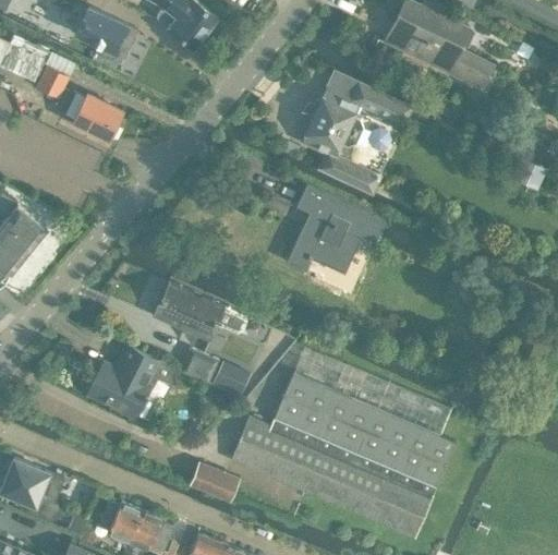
[(8,0),(0,0),(0,9),(7,12),(11,1),(8,0)]
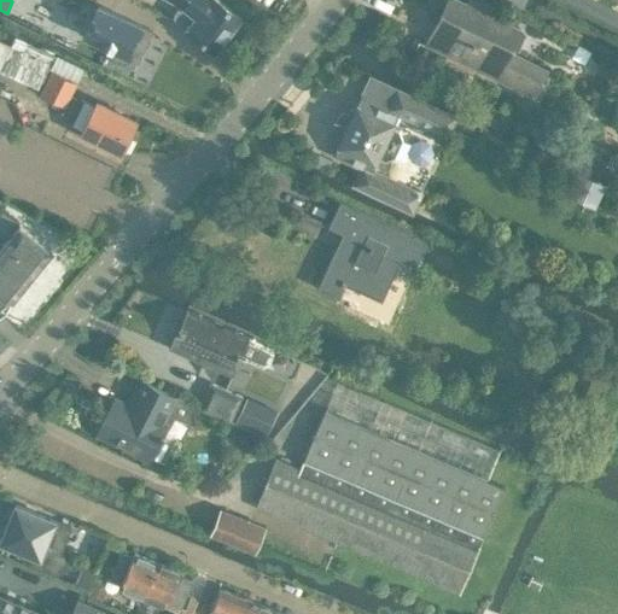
[(215,54),(240,21),(213,0),(167,0),(181,7),(175,16),(174,18),(175,21),(178,23),(186,30),(185,31),(215,54)]
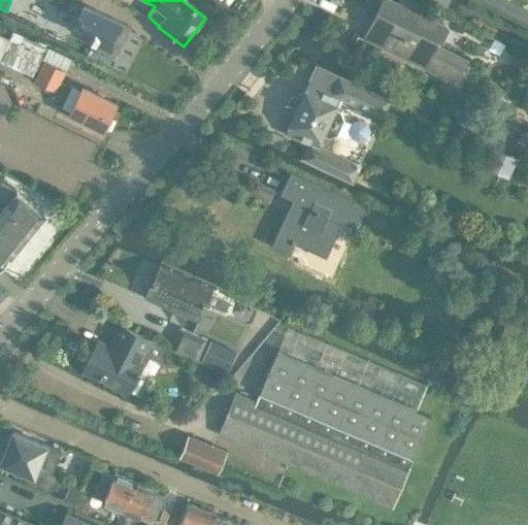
[(456,84),(467,62),(435,46),(444,27),(389,0),(384,0),(365,40),(456,84)]
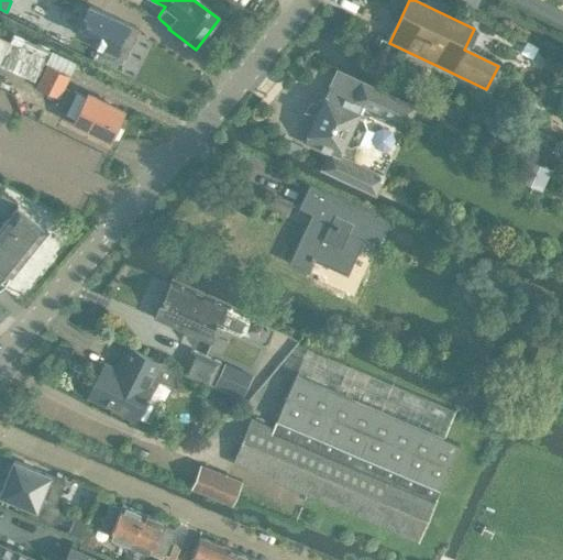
[(125,58),(139,31),(89,7),(75,34),(99,45),(96,54),(112,62),(116,62),(117,62),(119,62),(121,61),(123,59),(125,58)]
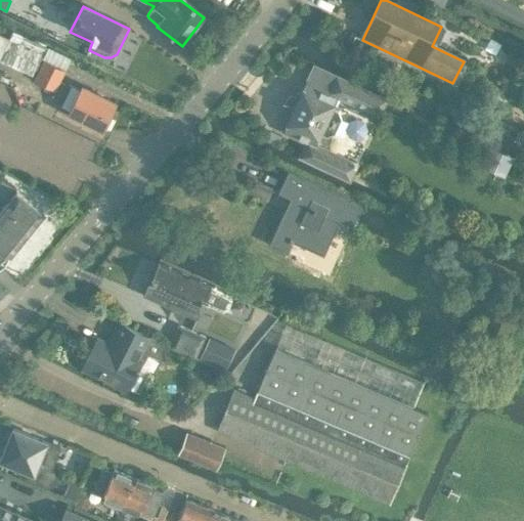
[(0,58),(8,40),(0,36),(0,58)]
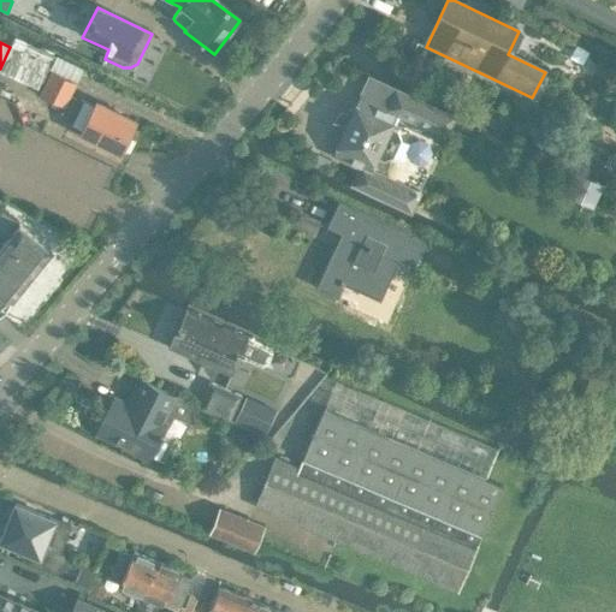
[(0,73),(11,79),(23,53),(10,47),(0,69),(0,73)]
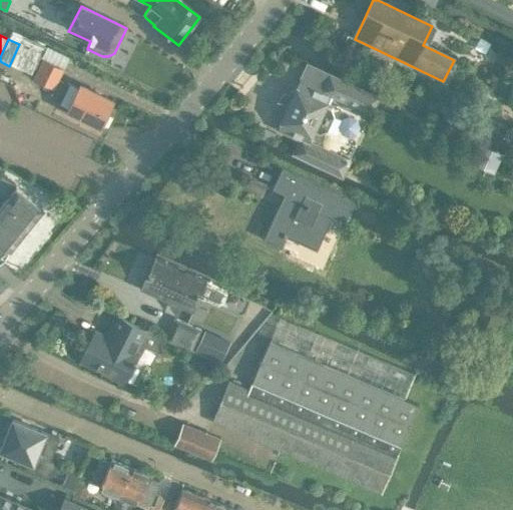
[(20,71),(30,49),(19,44),(9,66),(20,71)]
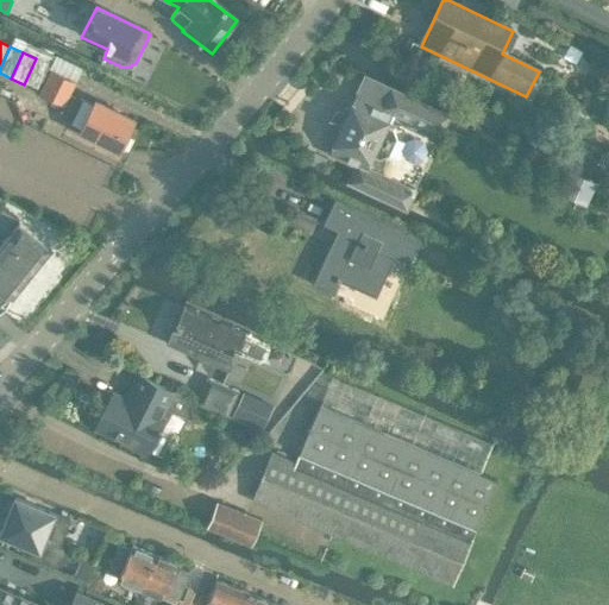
[(36,58),(24,84),(37,90),(49,63),(36,58)]
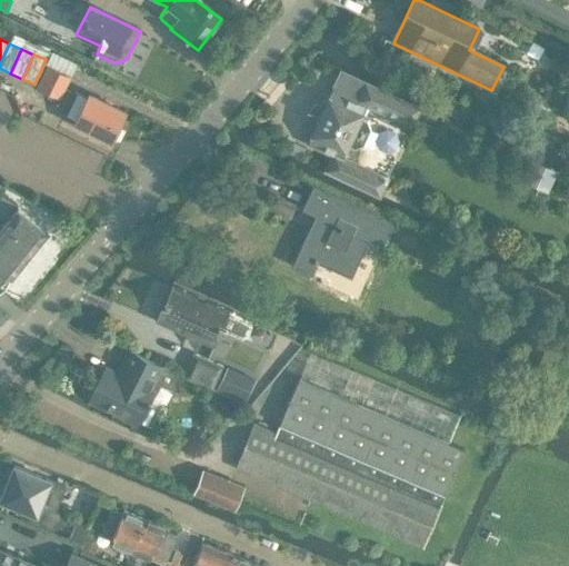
[(60,99),(73,70),(51,60),(38,89),(60,99)]
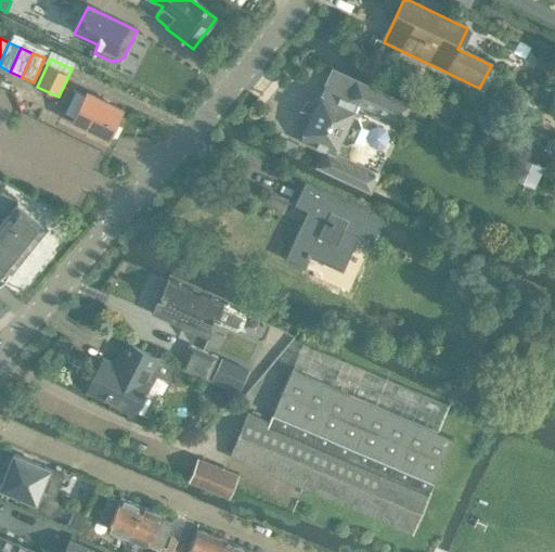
[(357,104),(401,125),(410,107),(356,81),(348,99),(324,87),(318,99),(313,100),(311,106),(312,111),(309,117),(305,118),(298,133),(300,138),(299,140),(325,152),(318,167),(372,192),(379,176),(333,154),(338,143),(344,145),(353,142),(360,128),(357,118),(351,115),(357,104)]
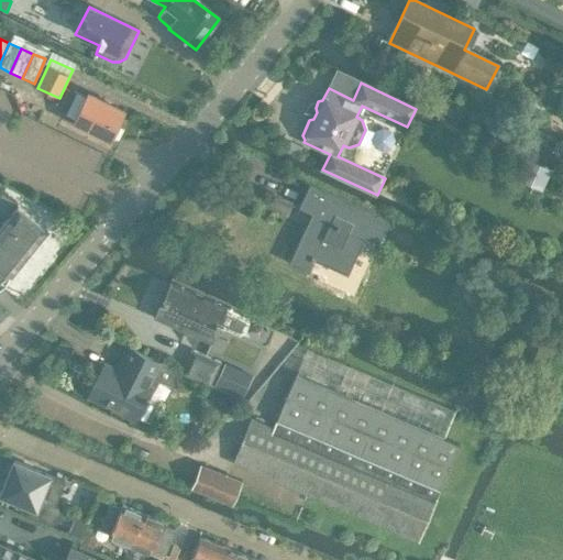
[(109,141),(123,112),(88,95),(74,123),(109,141)]
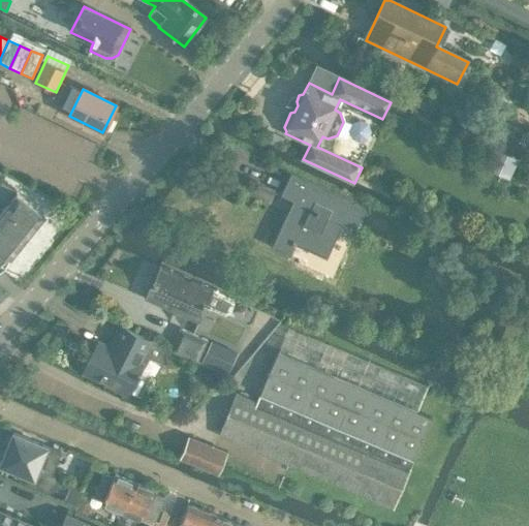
[(494,155),(486,175),(507,184),(516,164),(494,155)]
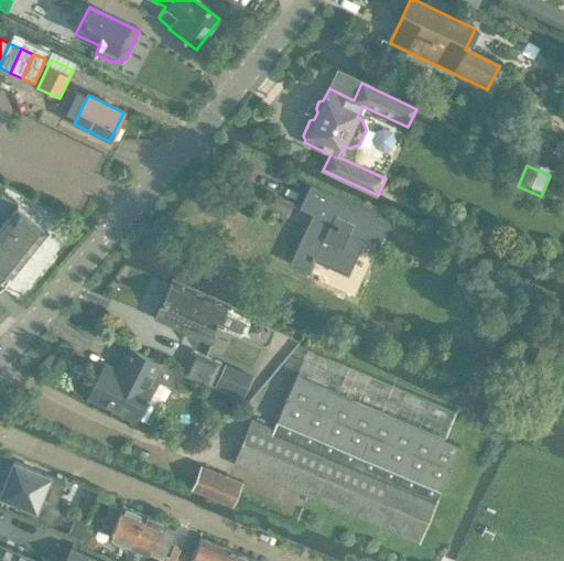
[(348,277),(366,239),(380,246),(390,224),(310,187),(300,209),(313,215),(290,267),(310,274),(315,262),(348,277)]
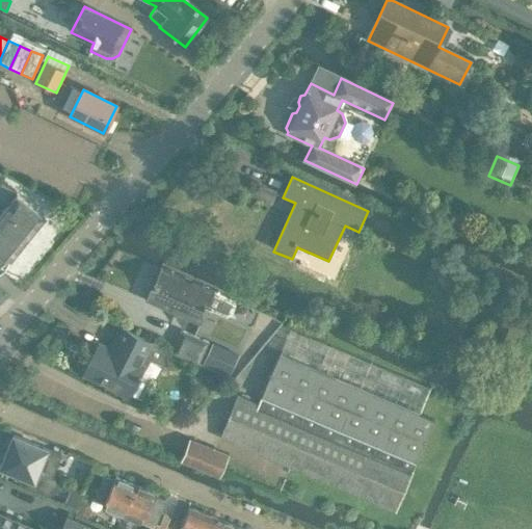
[(0,216),(0,273),(44,219),(16,197),(0,216)]
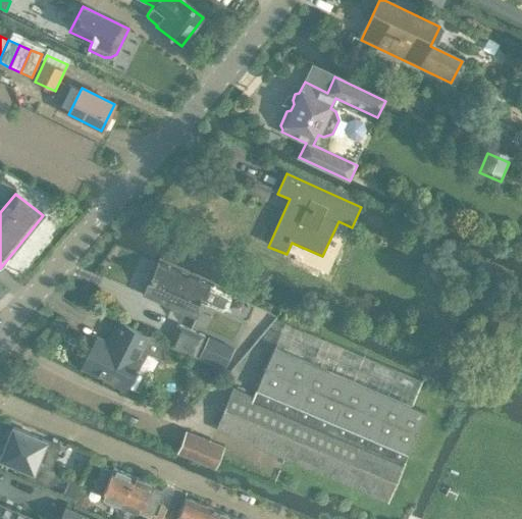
[(225,311),(230,301),(228,296),(215,291),(214,288),(211,289),(157,264),(142,297),(173,310),(178,318),(184,315),(195,320),(202,305),(221,313),(225,311)]
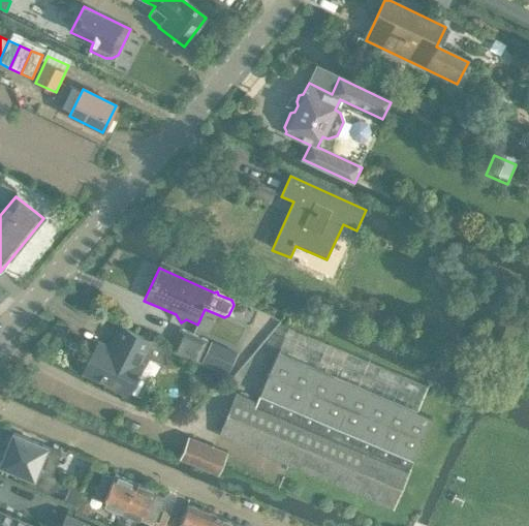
[(166,350),(163,349),(120,328),(113,341),(117,343),(112,352),(97,345),(84,373),(128,395),(142,367),(141,367),(145,358),(159,364),(166,350)]
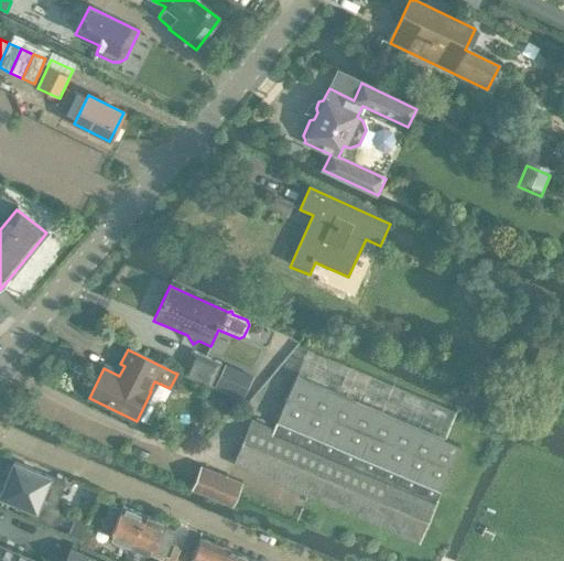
[(296,378),(444,441),(455,413),(307,351),(296,378)]
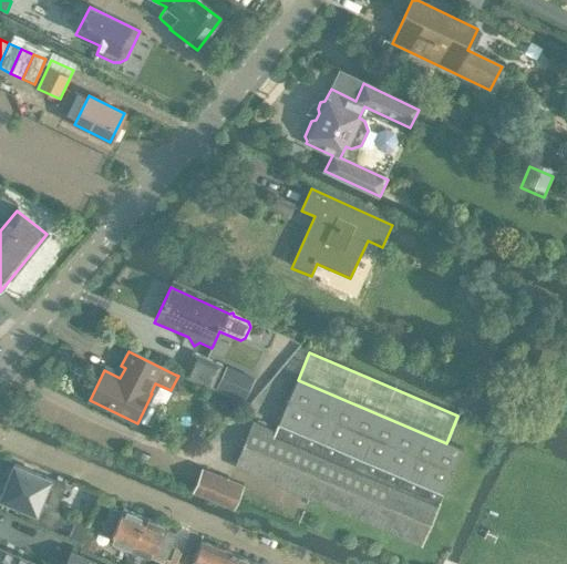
[(183,378),(210,391),(222,367),(194,355),(183,378)]
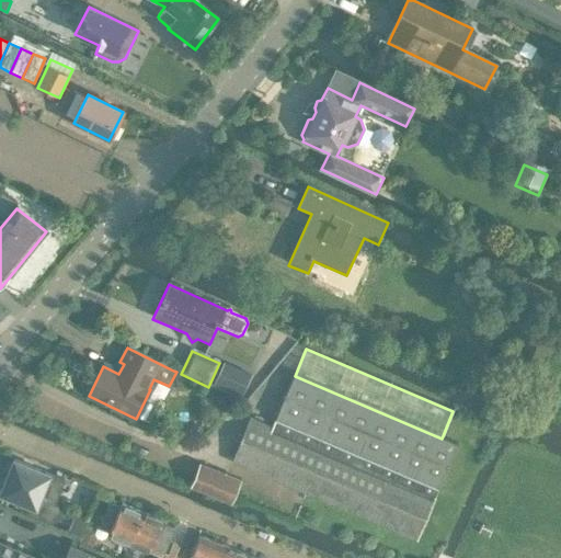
[(272,429),(435,498),(457,445),(442,439),(295,376),(294,375),(272,429)]
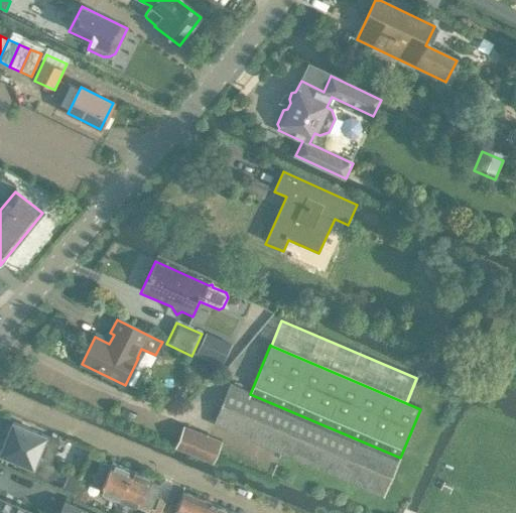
[(400,458),(250,394),(230,386),(213,425),(383,498),(400,458)]
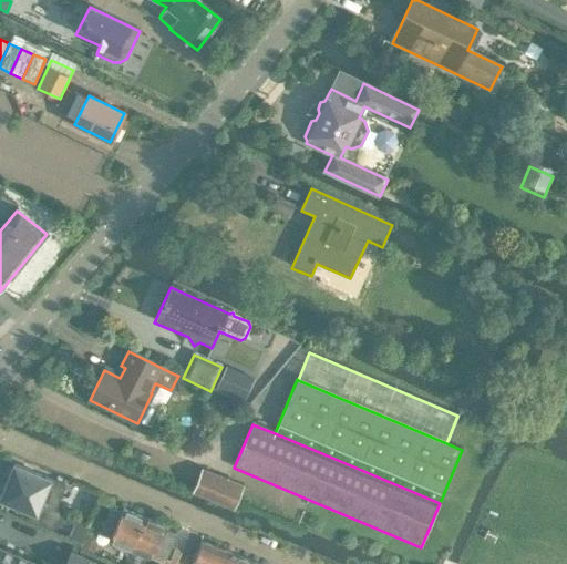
[(63,488),(49,482),(50,480),(13,465),(6,485),(1,486),(0,488),(0,494),(1,496),(0,500),(22,508),(23,513),(51,524),(59,524),(61,516),(60,510),(55,508),(63,488)]
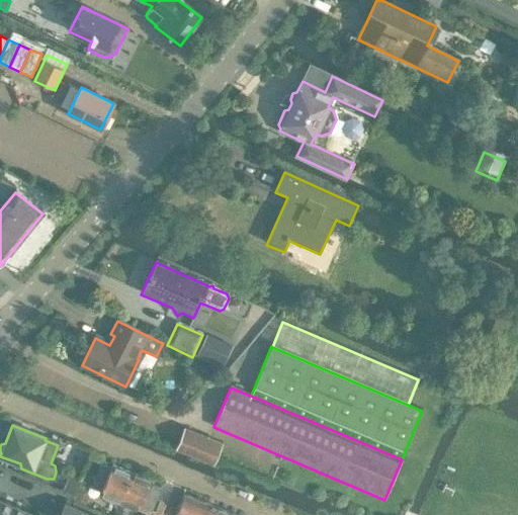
[(222,444),(184,429),(176,449),(213,465),(222,444)]
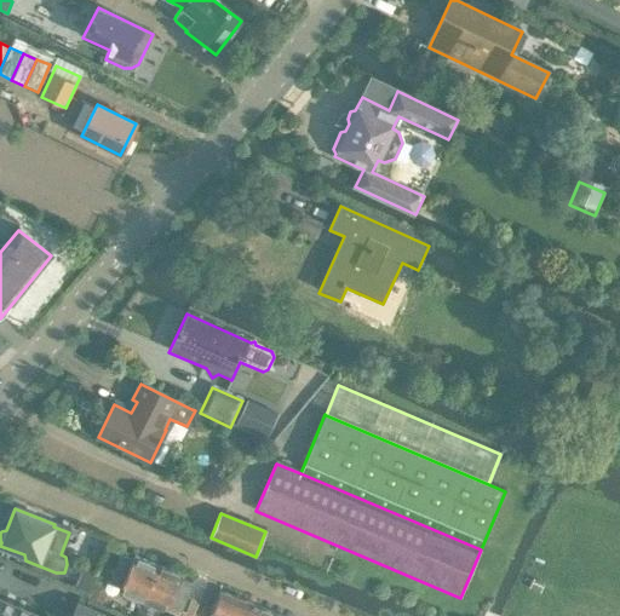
[(120,591),(144,600),(158,566),(133,557),(132,560),(120,556),(110,583),(121,587),(120,591)]
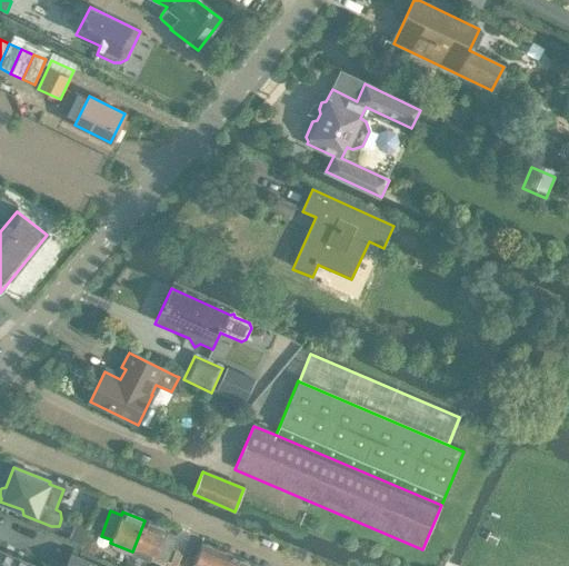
[(167,529),(145,520),(132,552),(155,560),(156,557),(167,562),(176,536),(166,533),(167,529)]
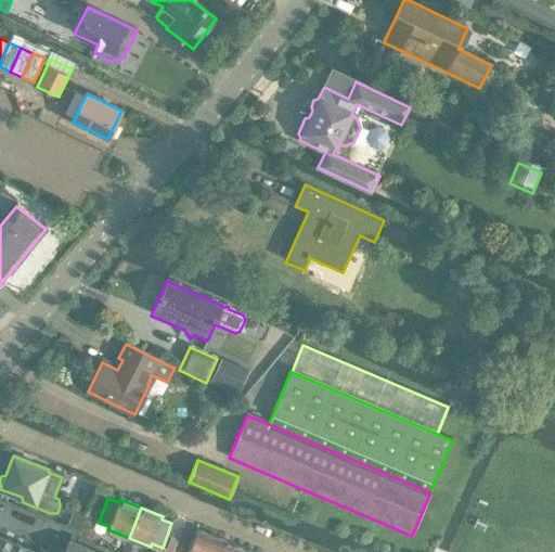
[(80,534),(81,531),(87,516),(74,511),(67,528),(80,534)]
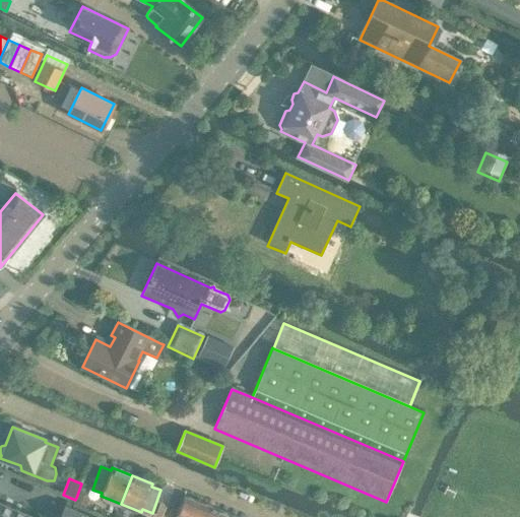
[(213,516),(216,510),(185,497),(176,516),(213,516)]
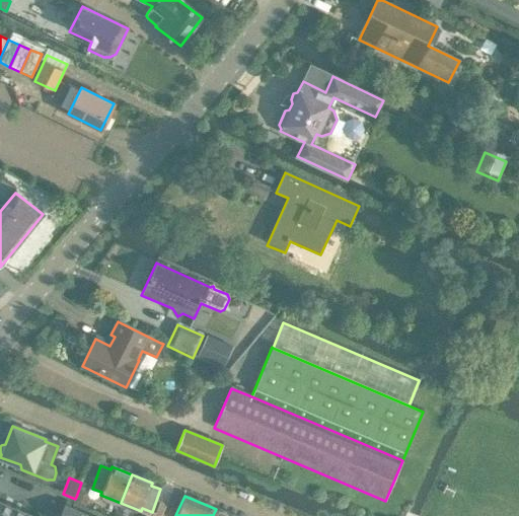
[(0,500),(0,515),(34,515),(0,500)]
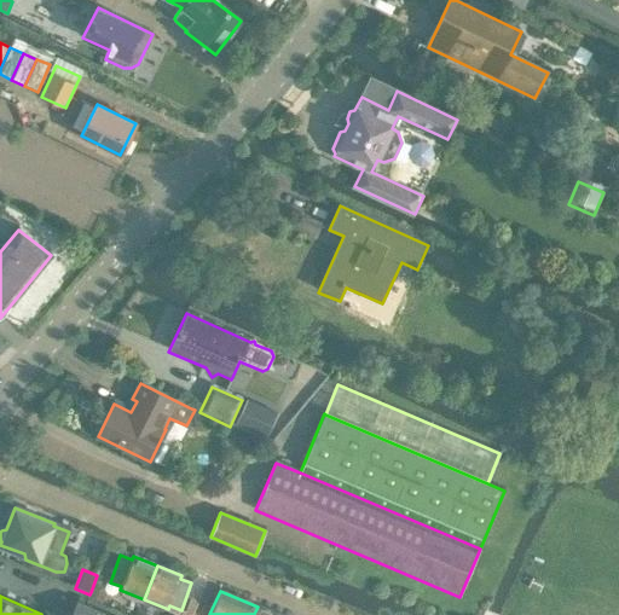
[(104,614),(77,603),(73,614),(104,614)]
